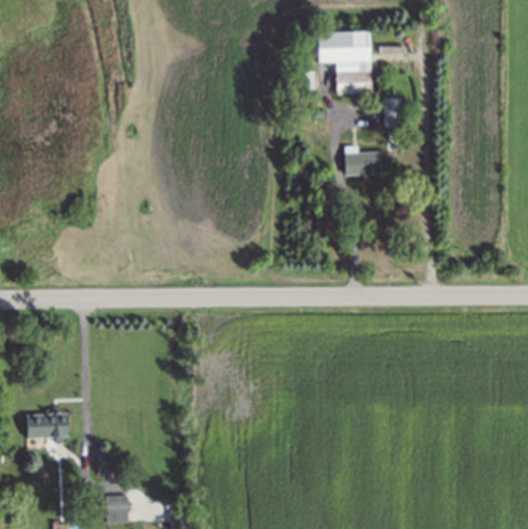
[(371,31),(371,52),(372,52),(371,71),(372,71),(373,91),(337,93),(337,72),(359,72),(359,58),(318,59),(318,32),(371,31)]
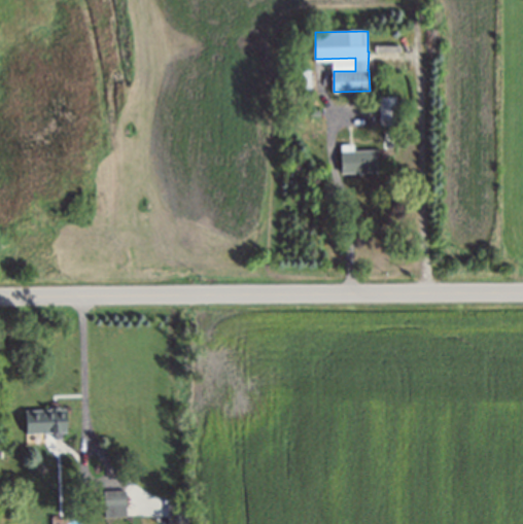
[(301,90),(302,70),(312,70),(311,91),(301,90)]
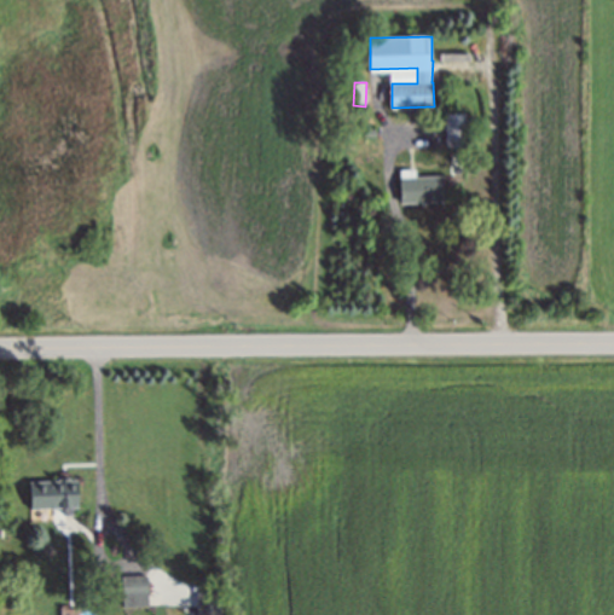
[(450,150),(449,114),(467,112),(468,150),(450,150)]
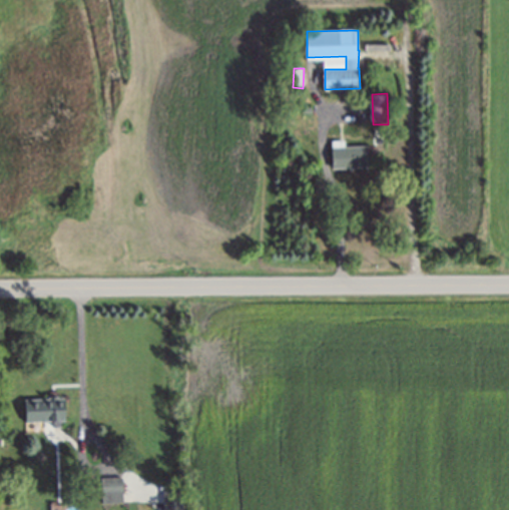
[(304,114),(304,106),(314,105),(314,114),(304,114)]
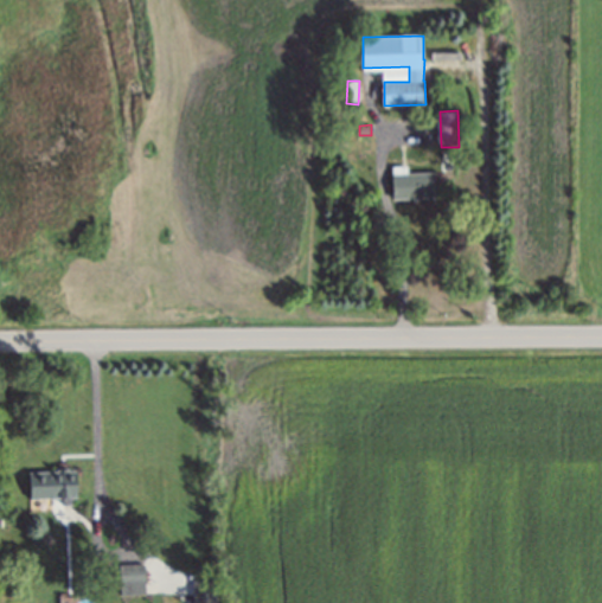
[(394,196),(394,172),(436,172),(436,197),(394,196)]
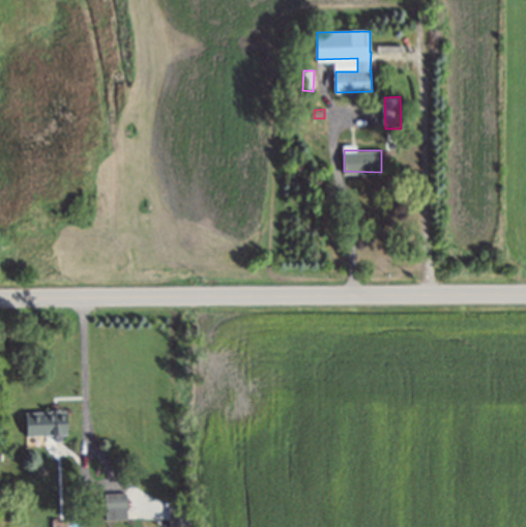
[(53,441),(53,436),(44,436),(45,413),(51,413),(51,406),(68,406),(68,432),(65,432),(65,441),(53,441)]
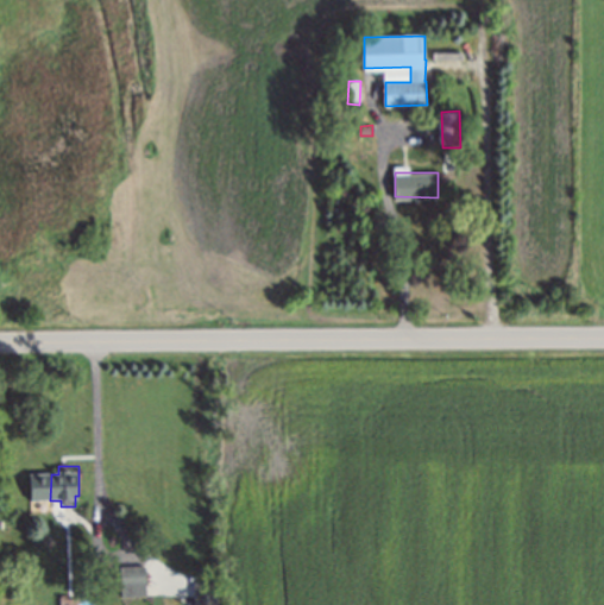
[(124,594),(123,565),(148,563),(149,593),(124,594)]
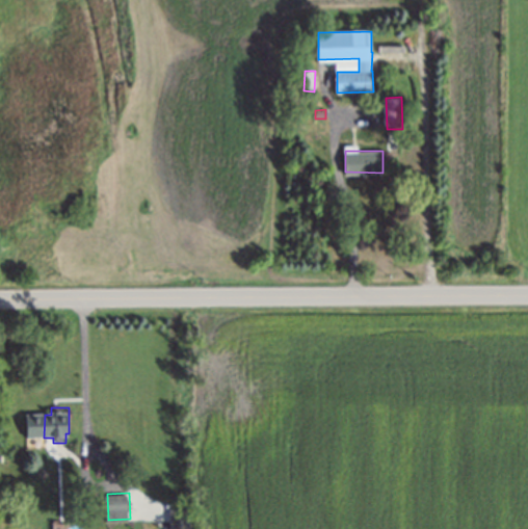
[(172,509),(189,508),(189,528),(167,528),(167,524),(172,524),(172,509)]
